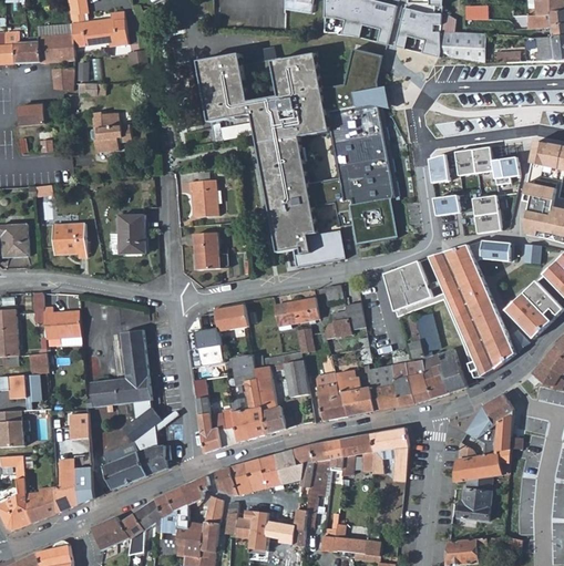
[(65,0),(70,26),(73,41),(74,41),(74,45),(109,41),(109,45),(127,43),(123,10),(109,12),(109,19),(80,22),(79,14),(85,13),(83,0),(65,0)]
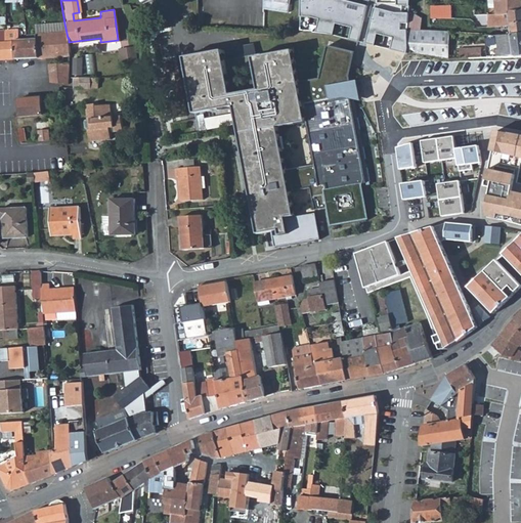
[(263,0),(263,9),(287,12),(289,0),(263,0)]
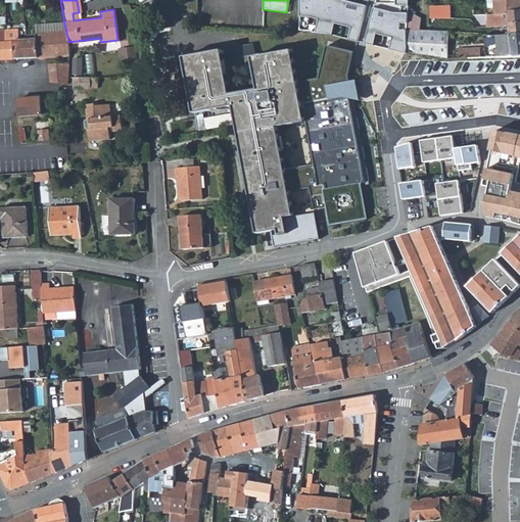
[(298,0),(298,16),(311,16),(320,18),(315,32),(325,32),(331,34),(334,22),(350,27),(347,38),(355,39),(372,43),(375,33),(390,36),(388,47),(405,51),(405,48),(406,25),(406,13),(406,11),(391,10),(349,0),(298,0)]
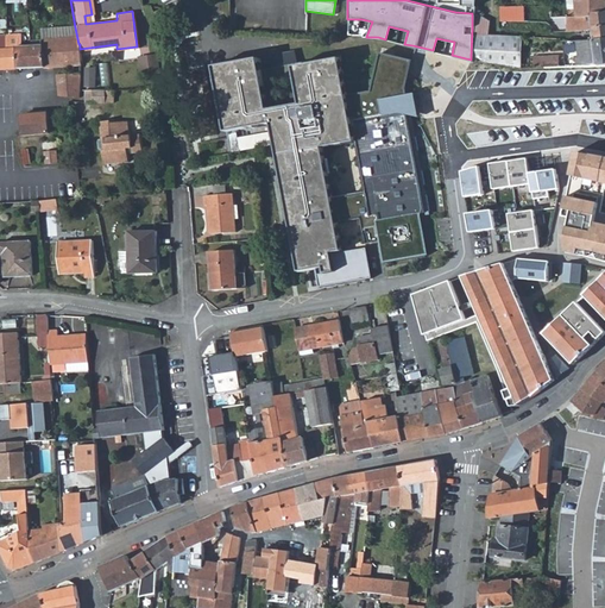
[(548,13),(555,13),(563,14),(588,14),(588,11),(604,11),(604,0),(572,0),(573,7),(548,6),(548,13)]
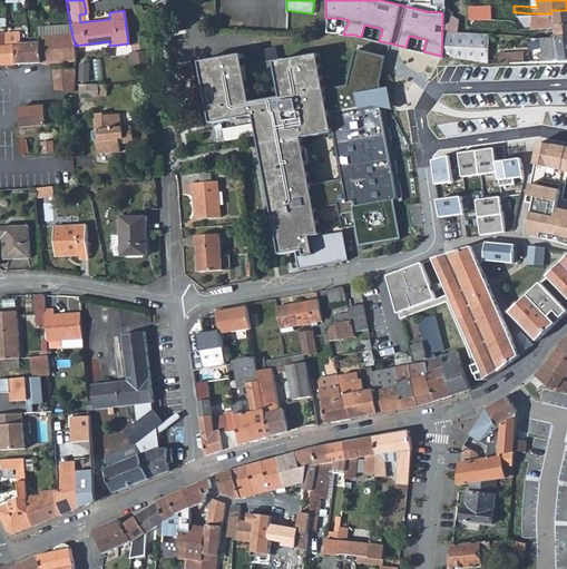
[(484,3),(461,2),(461,16),(482,16),(484,3)]
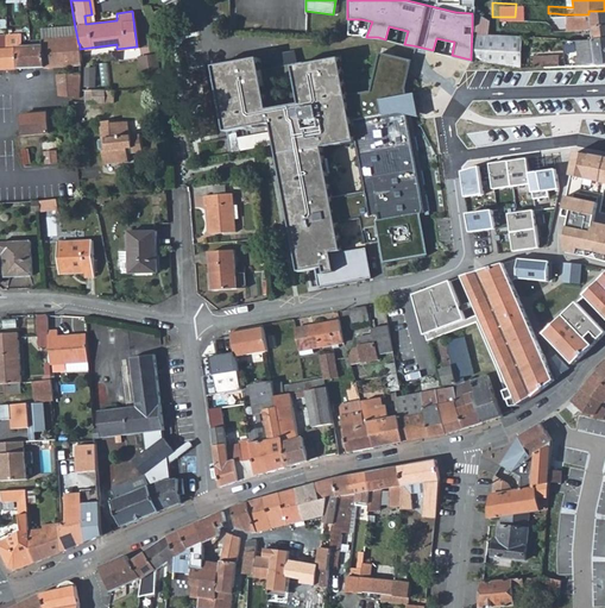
[(563,14),(563,19),(565,27),(588,29),(588,25),(604,25),(604,11),(588,11),(588,14),(563,14)]
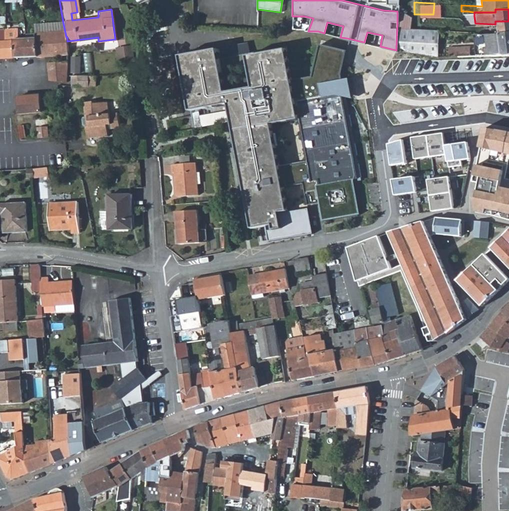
[(408,25),(409,25),(409,16),(402,11),(397,11),(397,13),(397,24),(408,25)]
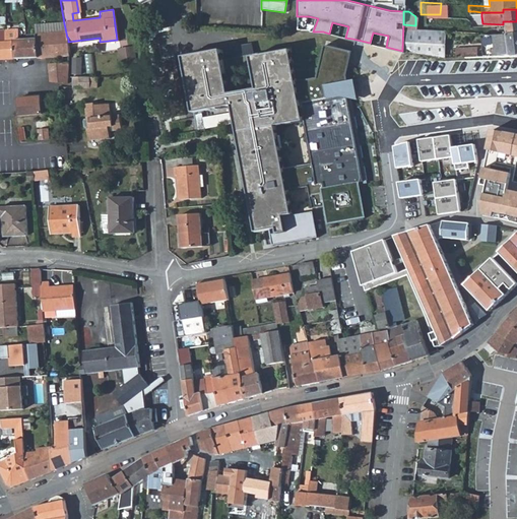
[(503,33),(516,31),(516,21),(503,21),(503,24),(503,33)]
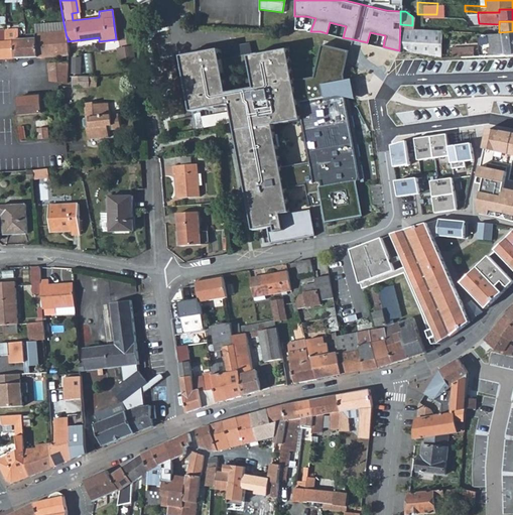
[(68,37),(67,37),(63,23),(32,25),(33,38),(35,56),(69,53),(68,41),(68,37)]
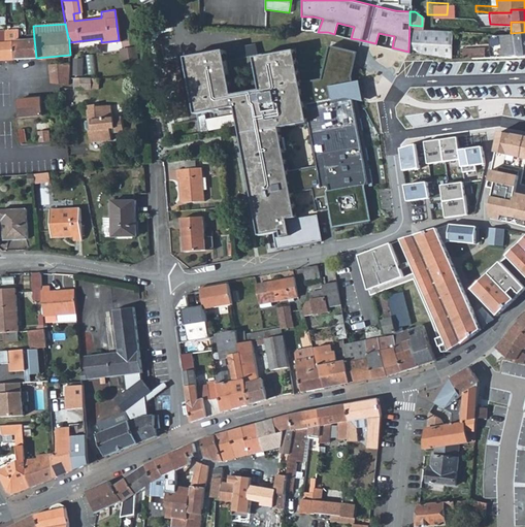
[(409,25),(408,48),(421,51),(433,53),(450,55),(451,27),(422,26),(421,26),(409,25)]
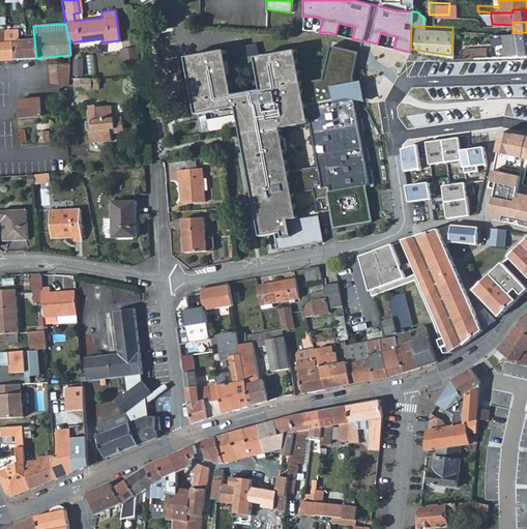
[(0,60),(13,59),(12,41),(3,41),(2,30),(0,31),(0,60)]
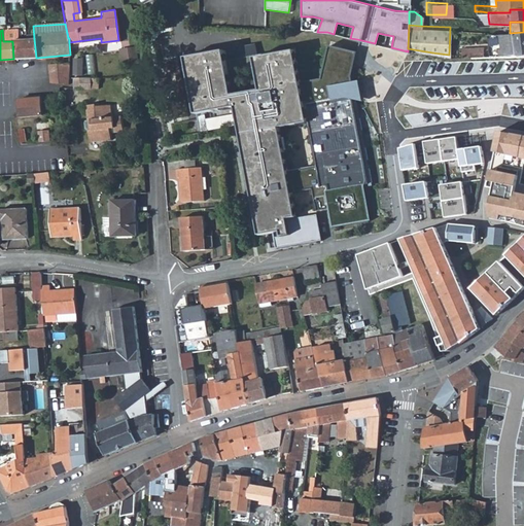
[(18,40),(16,30),(4,30),(2,30),(3,41),(12,41),(13,59),(36,58),(34,39),(18,40)]
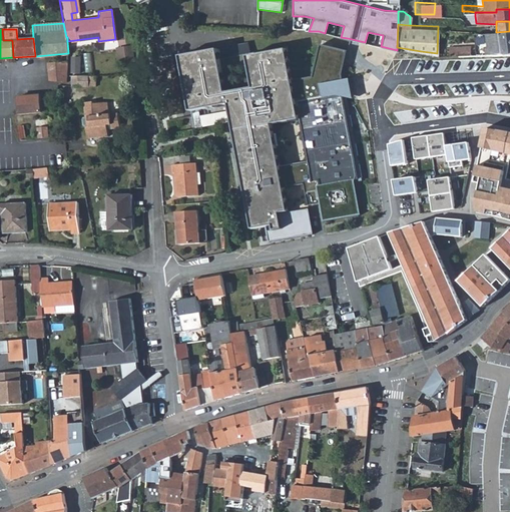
[(509,53),(509,31),(496,32),(473,32),(476,52),(509,53)]
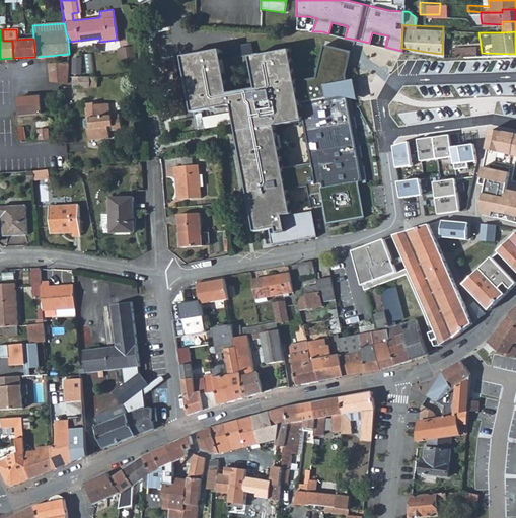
[(270,244),(315,235),(310,210),(291,214),(286,189),(306,186),(310,207),(322,205),(325,223),(364,216),(358,181),(362,180),(347,94),(348,93),(345,75),(352,54),(322,44),(311,77),(295,80),(289,46),(221,58),(220,49),(180,56),(195,131),(233,124),(252,230),(267,228),(270,244)]
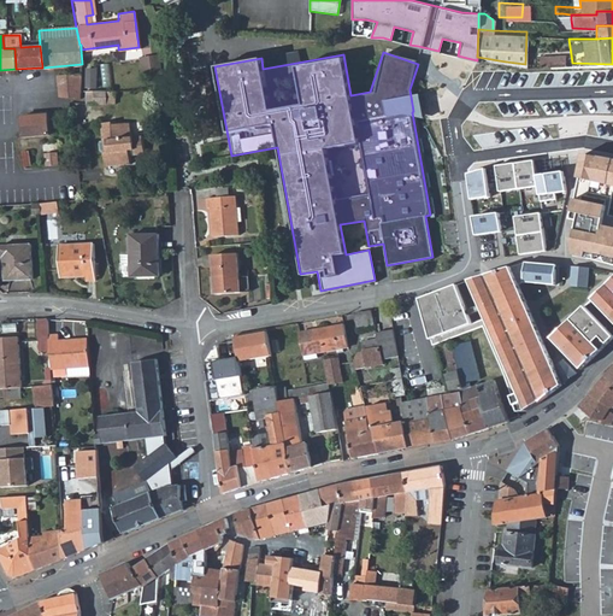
[(540,65),(549,64),(564,64),(563,52),(538,54),(540,65)]
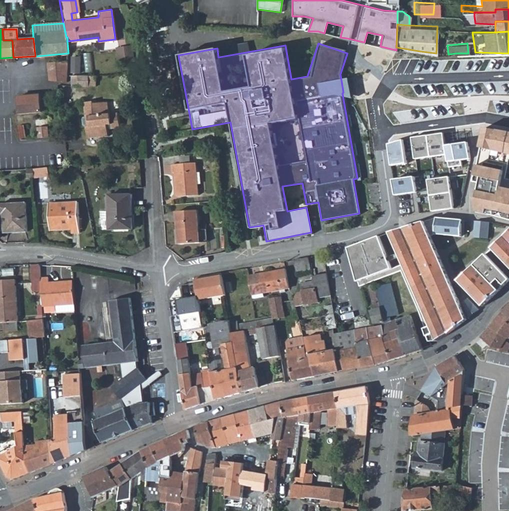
[(115,47),(116,62),(131,61),(130,46),(115,47)]
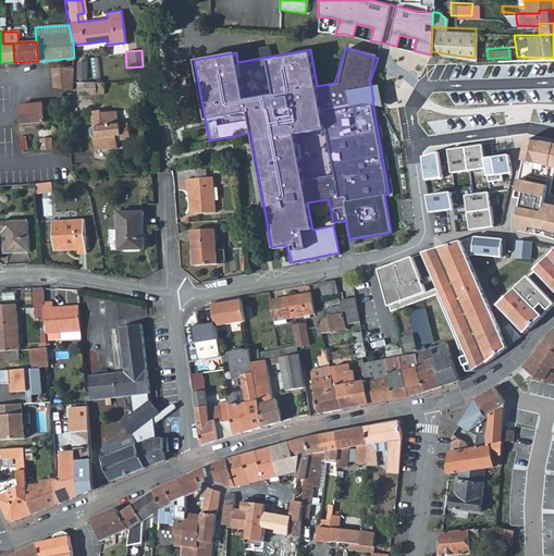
[(88,62),(79,61),(77,77),(87,78),(88,62)]
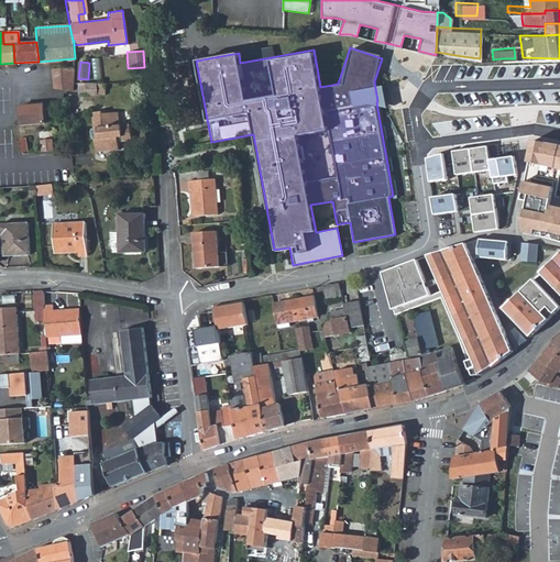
[(72,67),(51,67),(52,90),(72,90),(72,67)]
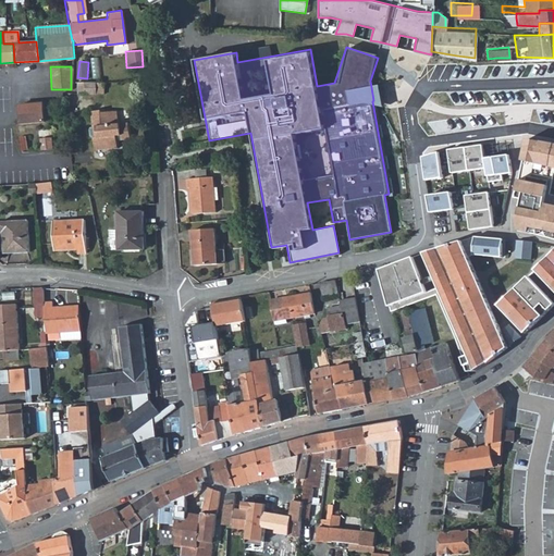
[(102,93),(103,83),(76,82),(76,93),(102,93)]
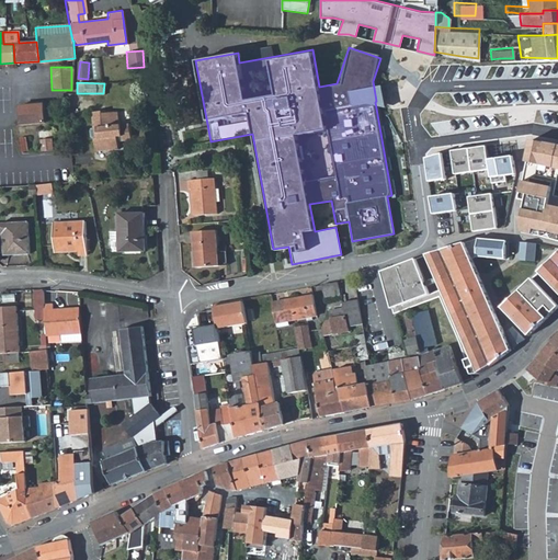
[(535,105),(536,94),(479,87),(478,99),(535,105)]
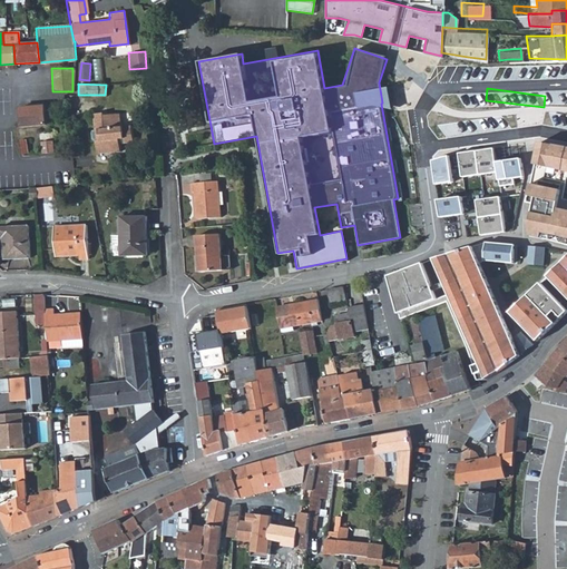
[(45,126),(45,107),(18,108),(18,126),(45,126)]
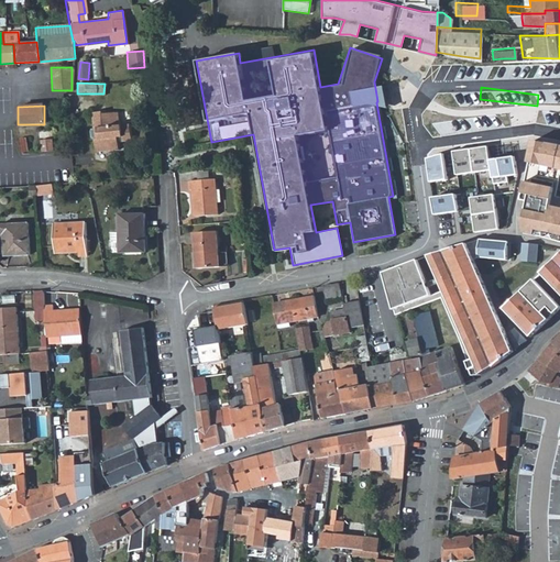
[(100,111),(90,111),(91,128),(88,130),(88,138),(92,140),(94,151),(117,150),(117,142),(130,142),(128,124),(118,125),(117,111),(100,112),(100,111)]
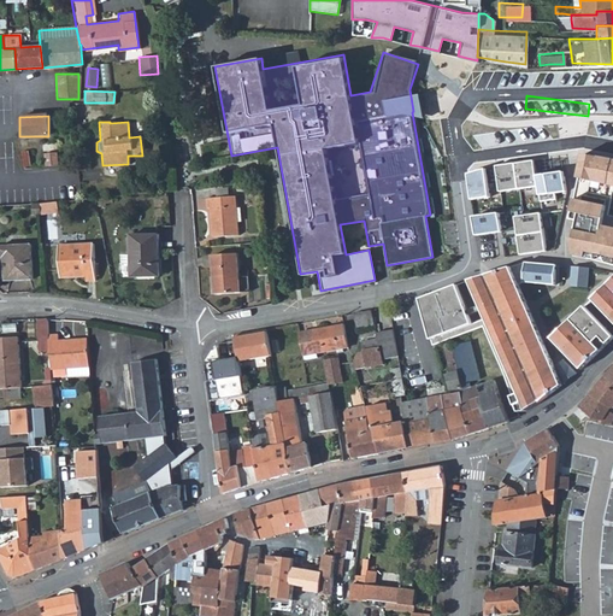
[(57,164),(56,151),(43,152),(45,165),(57,164)]
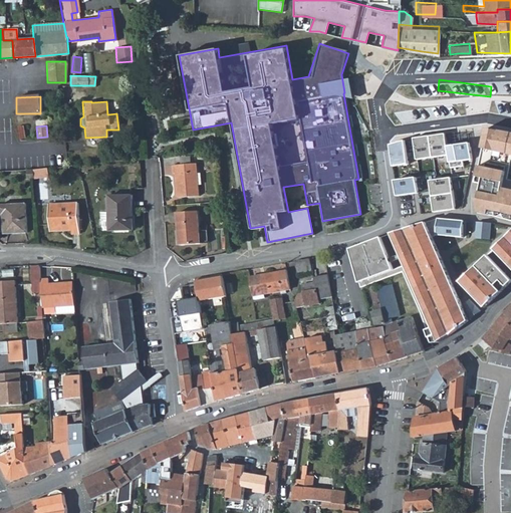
[(510,130),(485,125),(474,175),(482,177),(480,183),(477,198),(473,198),(475,211),(485,214),(487,209),(510,214),(510,130)]
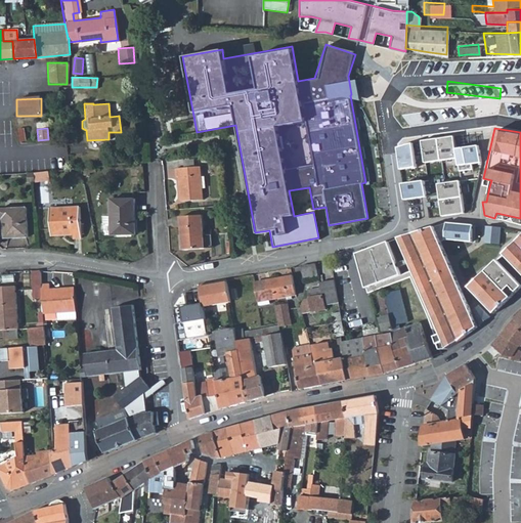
[(17,130),(18,142),(27,141),(26,130),(17,130)]
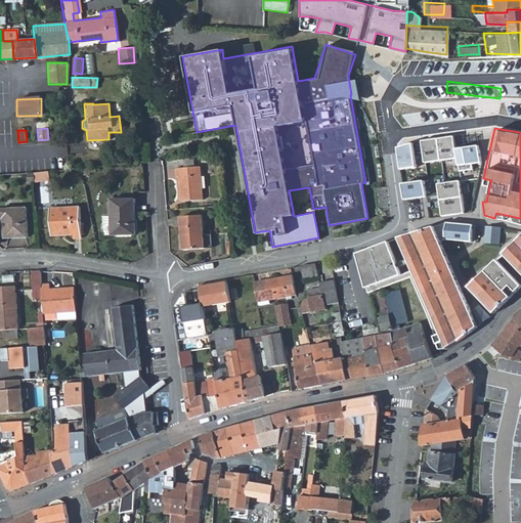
[(476,145),(474,132),(468,133),(469,146),(476,145)]
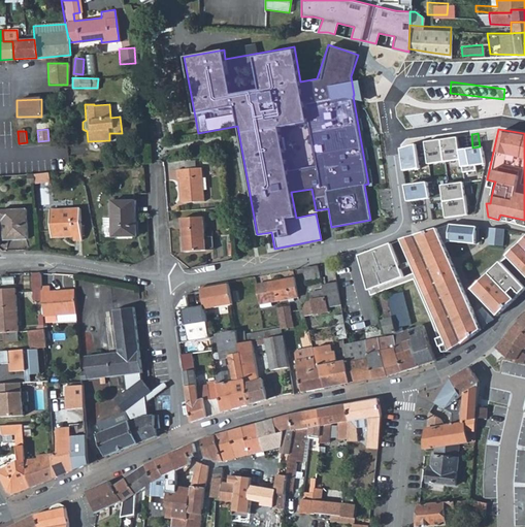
[(472,147),(471,134),(464,135),(466,149),(472,147)]
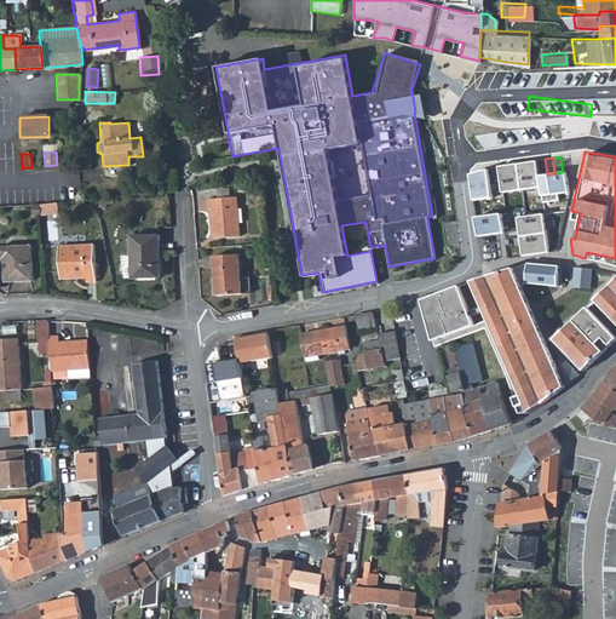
[(545,159),(534,161),(534,164),(536,176),(547,175),(545,159)]
